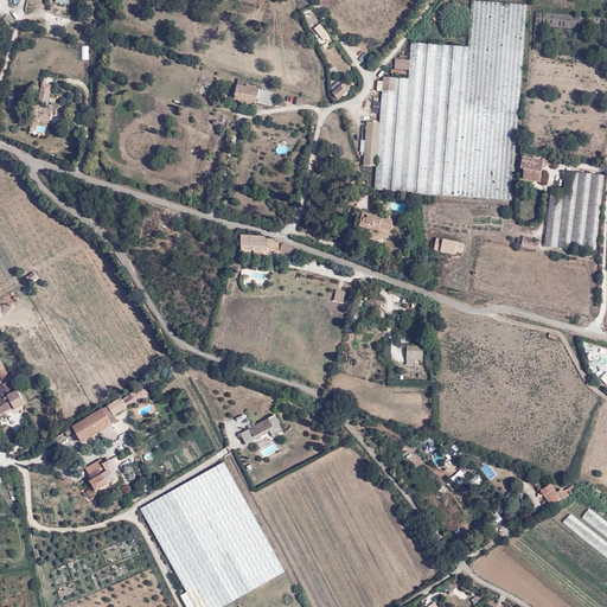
[(384,76),(384,81),(384,90),(381,121),(378,165),(376,190),(512,200),(529,5),(477,0),(473,0),(471,46),(414,42),(413,59),(411,69),(410,77),(384,76)]
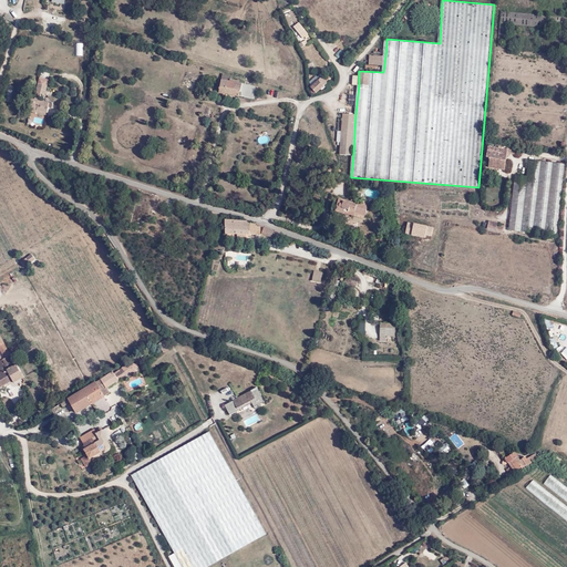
[(299,22),(294,27),(301,38),(308,33),(299,22)]
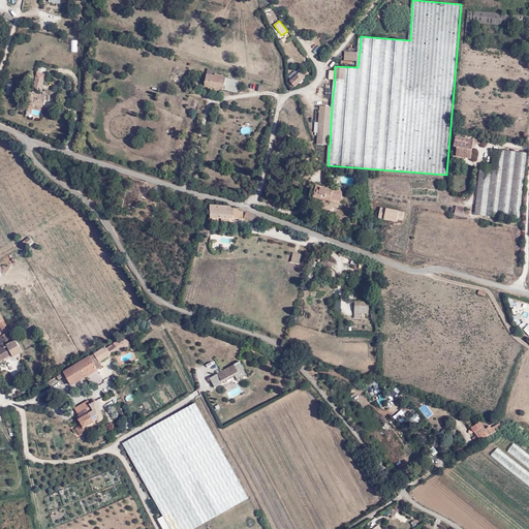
[(312,51),(316,54),(321,49),(318,45),(312,51)]
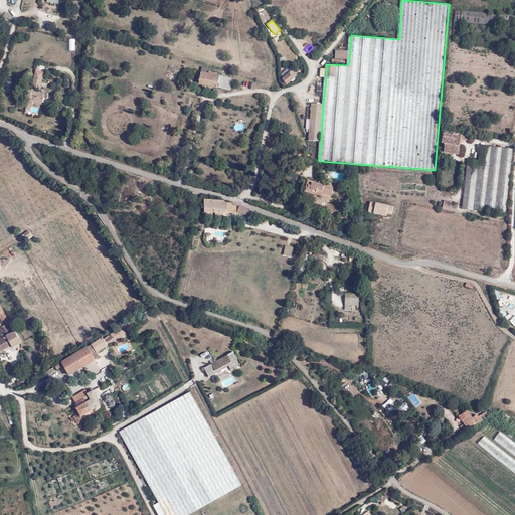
[(336,58),(349,58),(350,50),(336,49),(336,58)]
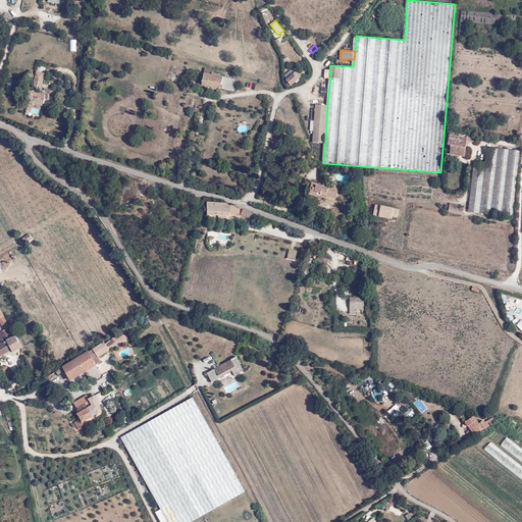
[(178,81),(180,68),(170,66),(168,80),(178,81)]
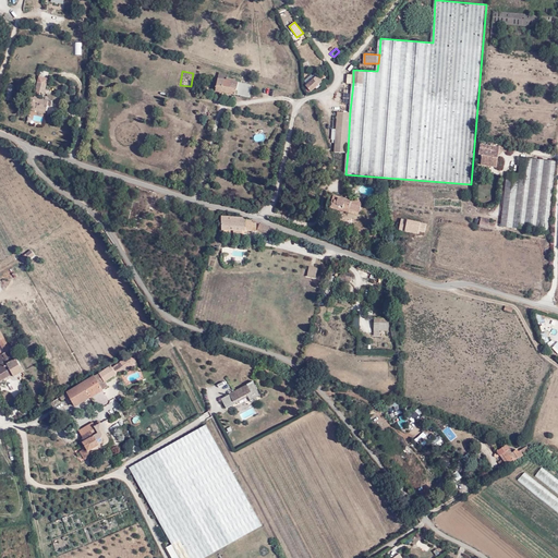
[(229,74),(219,73),(216,91),(237,95),(239,81),(228,79),(229,74)]
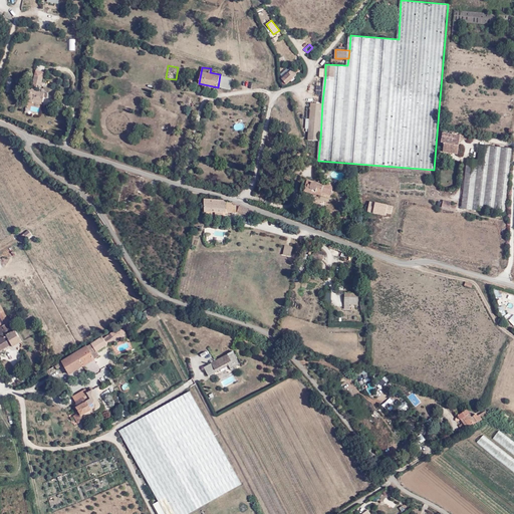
[(292,68),(282,78),(287,84),(297,74),(292,68)]
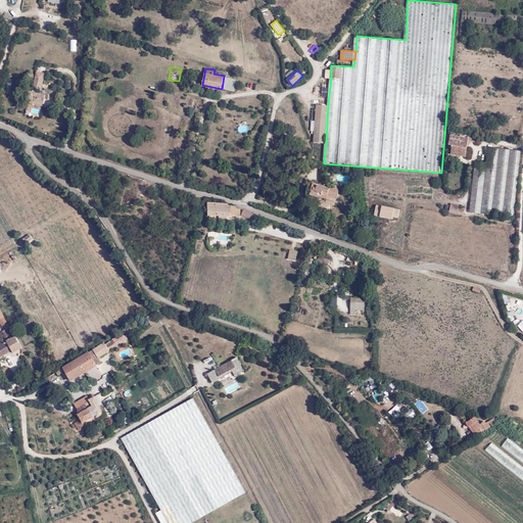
[(45,73),(37,70),(34,86),(42,88),(45,73)]
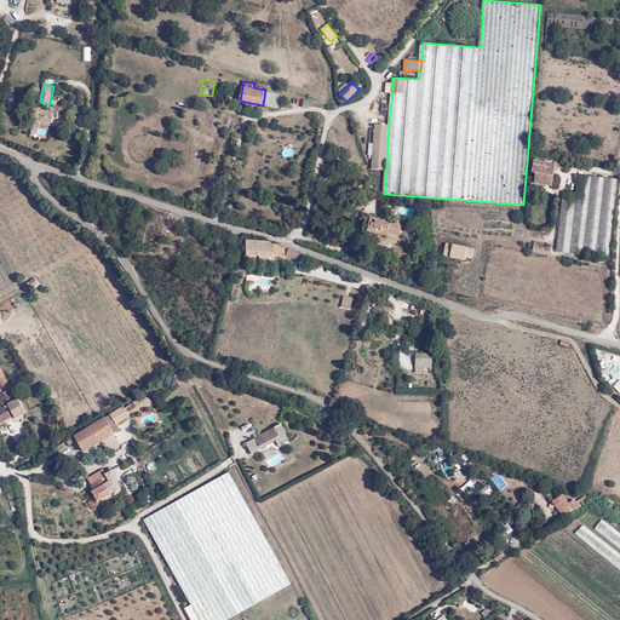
[(41,107),(38,107),(36,109),(32,108),(29,115),(36,118),(35,122),(51,127),(53,119),(57,120),(59,113),(51,112),(52,109),(50,109),(49,110),(41,109),(41,107)]
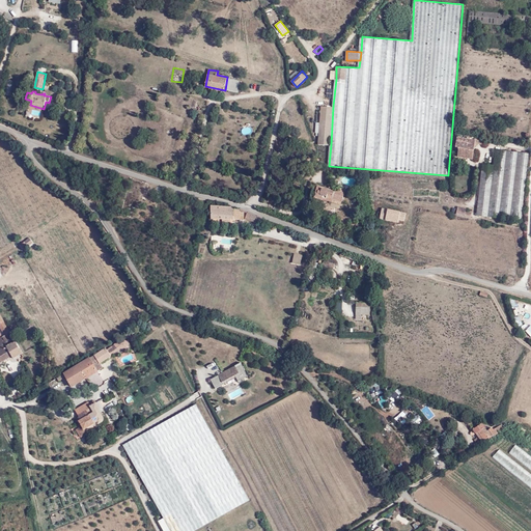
[(331,144),(333,106),(323,106),(319,143),(331,144)]
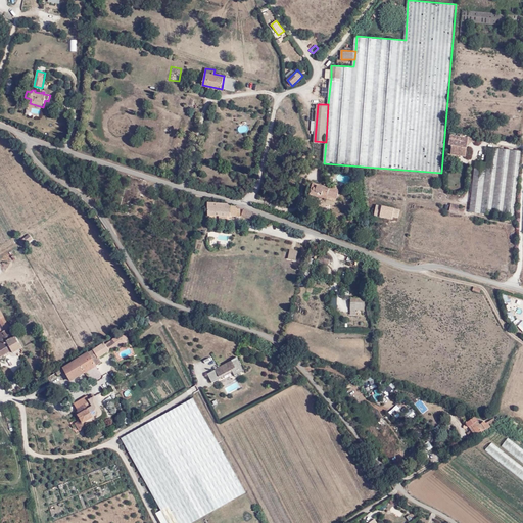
[(475,143),(476,137),(468,136),(468,139),(450,136),(449,148),(450,148),(450,154),(466,156),(468,142),(475,143)]
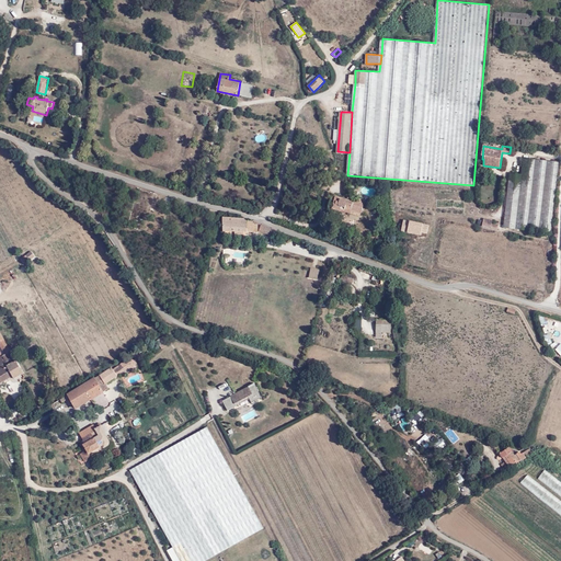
[(550,232),(559,162),(524,158),(522,175),(510,173),(503,228),(550,232)]
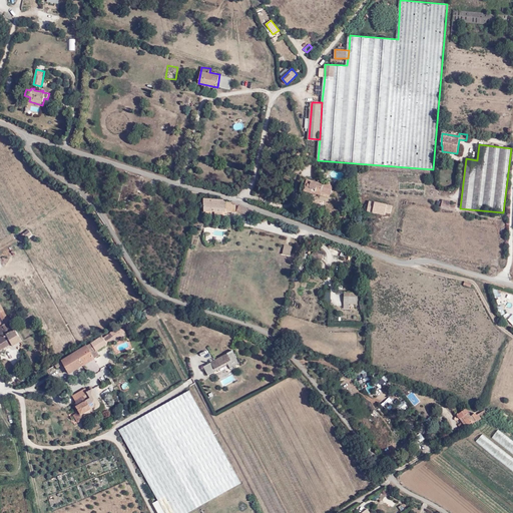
[(305,183),(303,190),(331,198),(333,190),(323,188),(324,184),(311,181),(310,184),(305,183)]
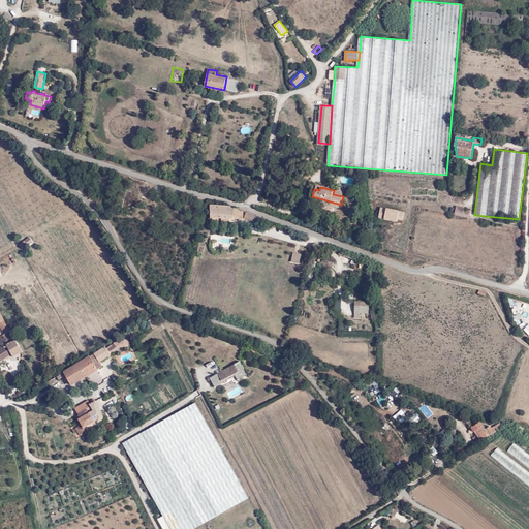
[(246,208),(212,206),(211,221),(235,223),(235,220),(246,221),(246,218),(246,208)]
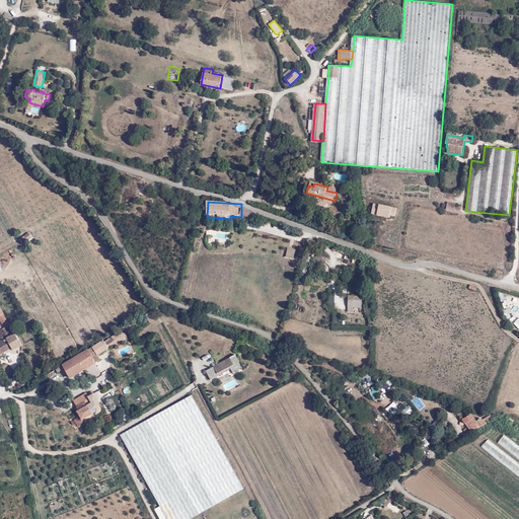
[(399,207),(373,202),(370,215),(389,219),(391,216),(397,217),(399,207)]
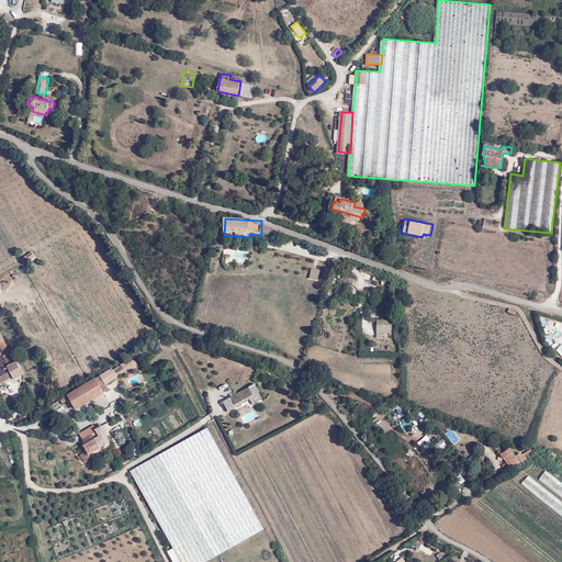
[(494,221),(484,220),(483,226),(499,228),(499,224),(494,224),(494,221)]
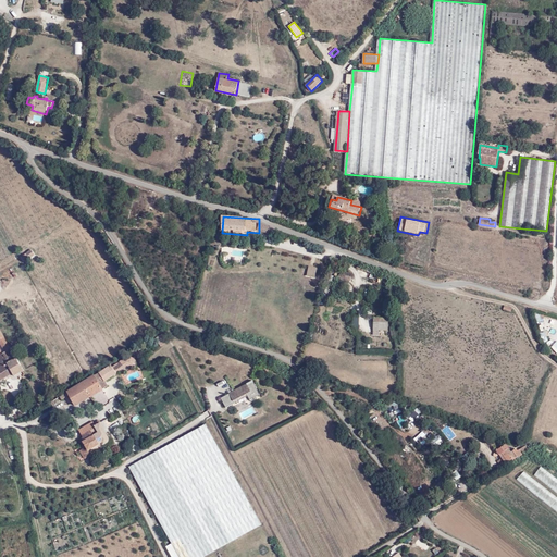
[(273,229),(261,223),(259,230),(268,234),(273,229)]
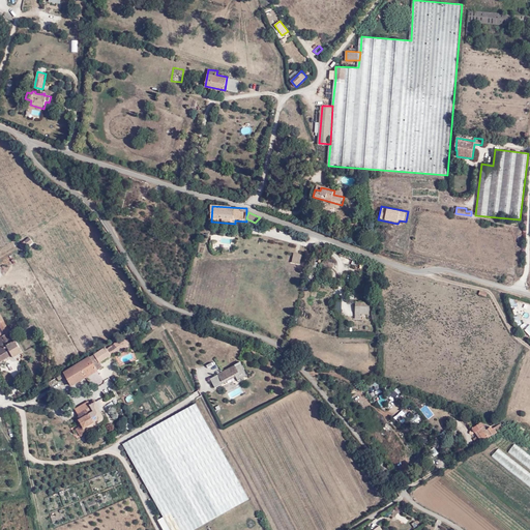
[(28,246),(33,242),(29,237),(20,244),(23,248),(26,244),(28,246)]
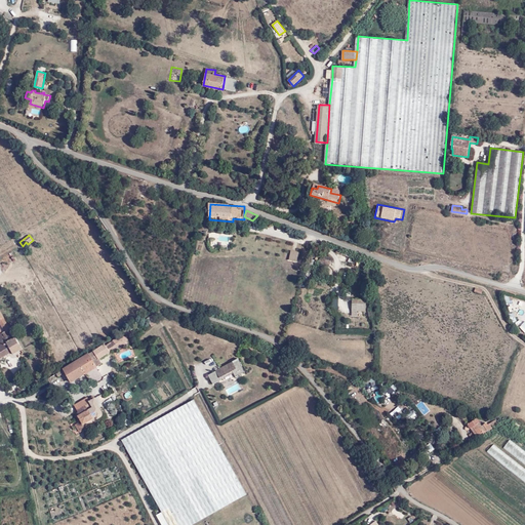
[(299,252),(291,250),(289,259),(297,260),(299,252)]
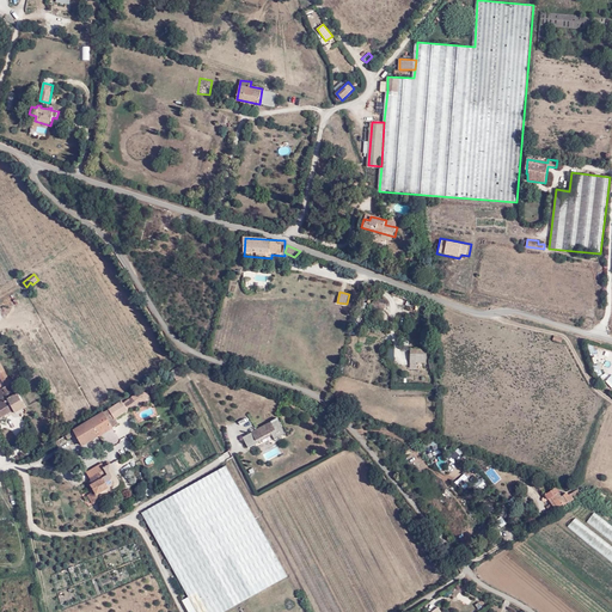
[(373,295),(371,307),(384,310),(386,298),(373,295)]
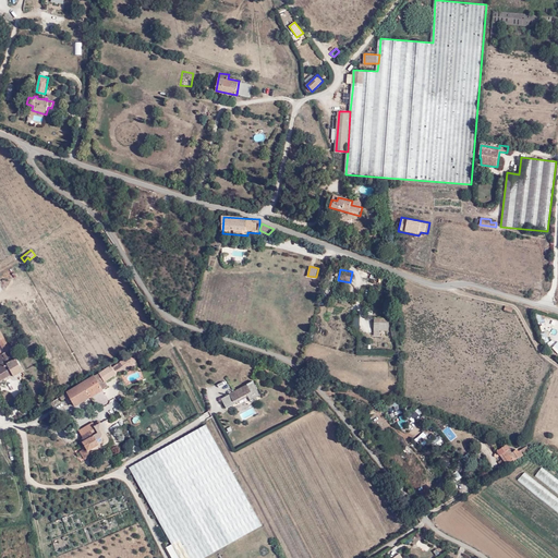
[(389,330),(390,318),(374,317),(374,329),(389,330)]
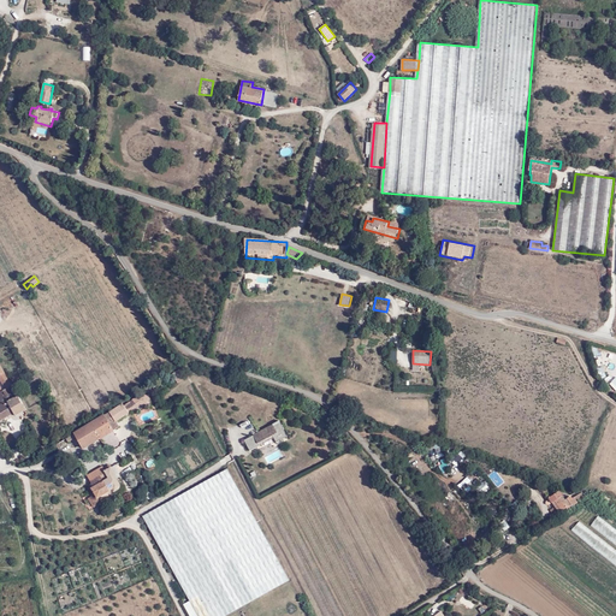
[(29,410),(0,363),(0,421),(15,413),(18,418),(29,410)]
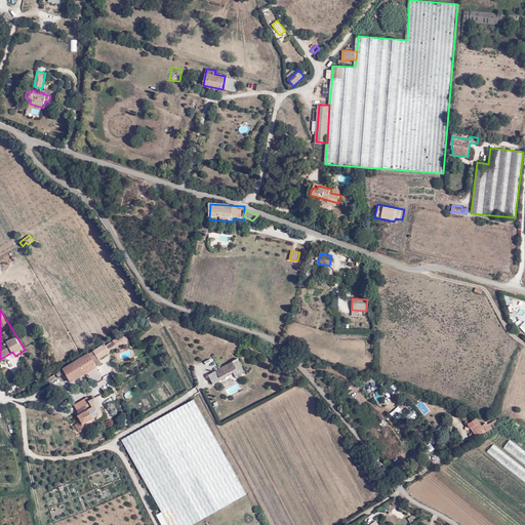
[(105,341),(62,368),(71,384),(98,367),(95,362),(112,352),(105,341)]
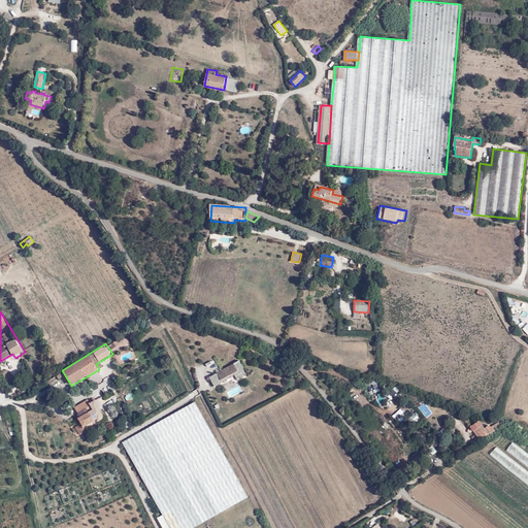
[(239,360),(209,377),(215,387),(234,375),(237,381),(248,374),(239,360)]
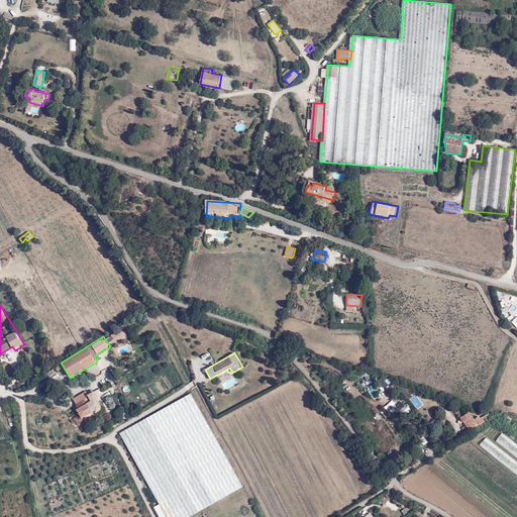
[(363,377),(366,385),(375,381),(372,373),(363,377)]
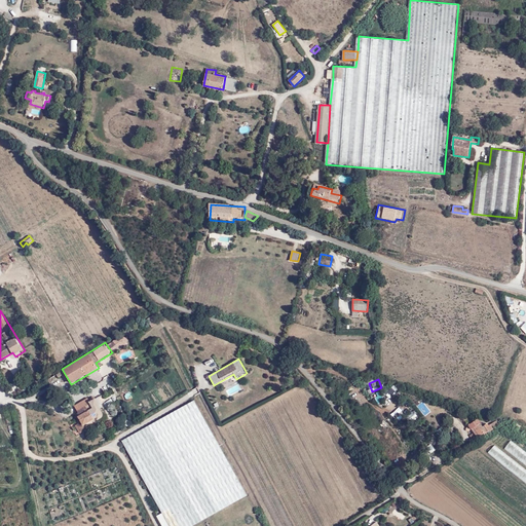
[(92,395),(73,405),(79,415),(78,417),(82,422),(76,426),(80,433),(89,428),(88,425),(99,419),(103,418),(104,415),(103,413),(92,395)]
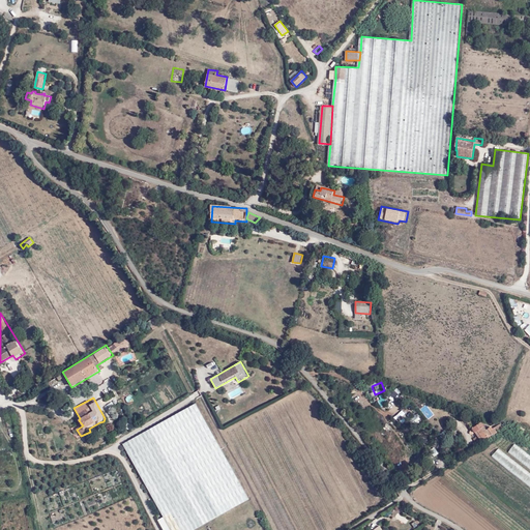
[(196,403),(122,444),(170,529),(195,529),(249,499),(196,403)]
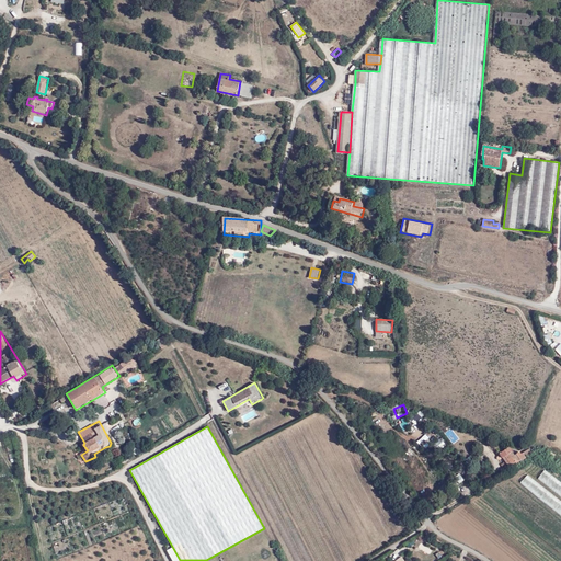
[(441,448),(446,442),(441,437),(435,444),(441,448)]
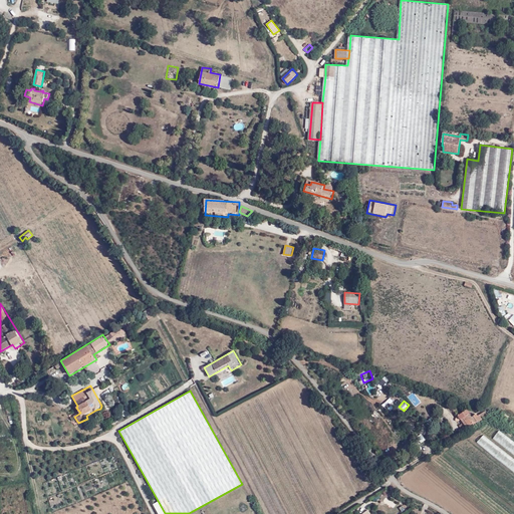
[(468,410),(458,416),(461,420),(462,420),(468,429),(490,416),(487,411),(479,416),(478,414),(473,417),(468,410)]
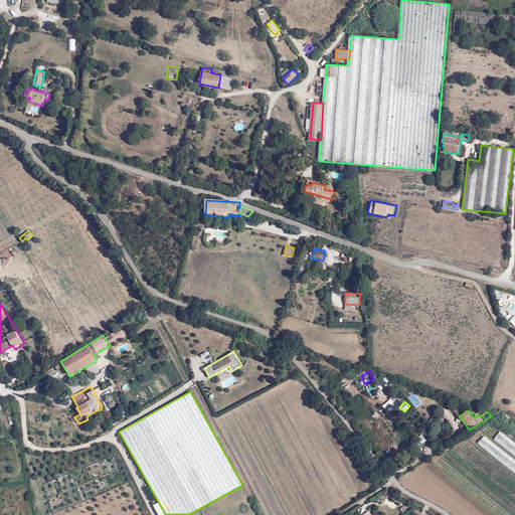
[(417,440),(422,444),(425,439),(421,436),(417,440)]
